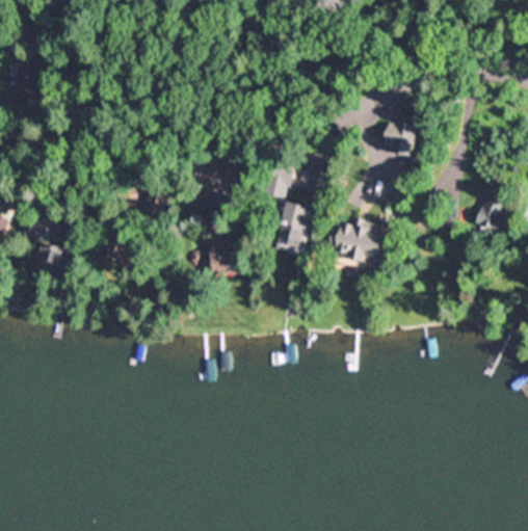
[(419,121),(414,155),(392,151),(392,145),(387,144),(390,121),(396,122),(397,117),(419,121)]
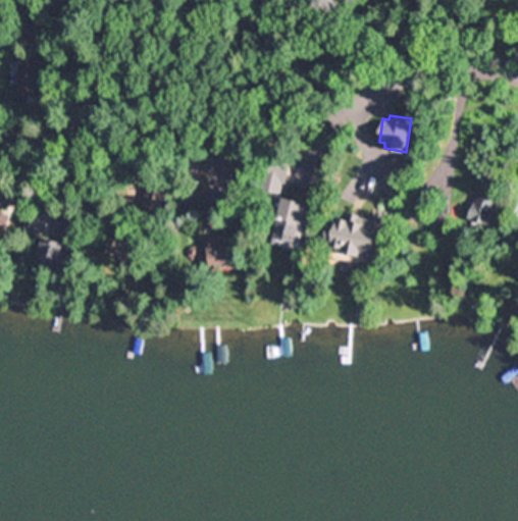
[(281,156),(280,163),(286,164),(290,164),(289,170),(287,185),(281,184),(279,195),(259,192),(264,159),(271,160),(272,153),(280,154),(282,155),(281,156)]
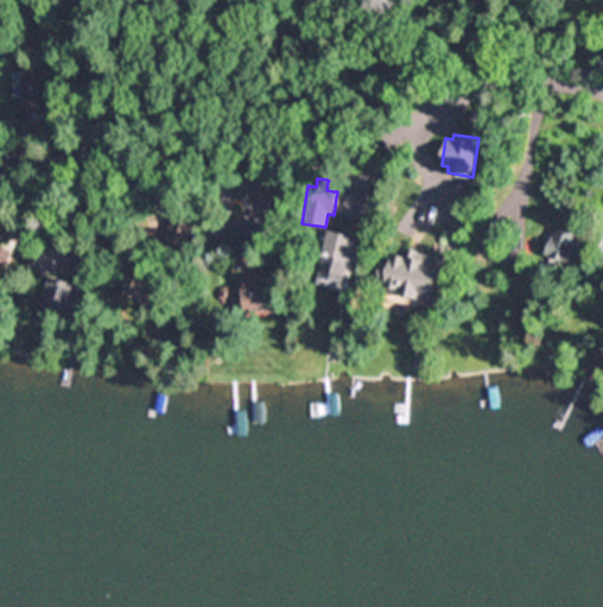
[(252,182),(226,182),(226,209),(252,209),(252,182)]
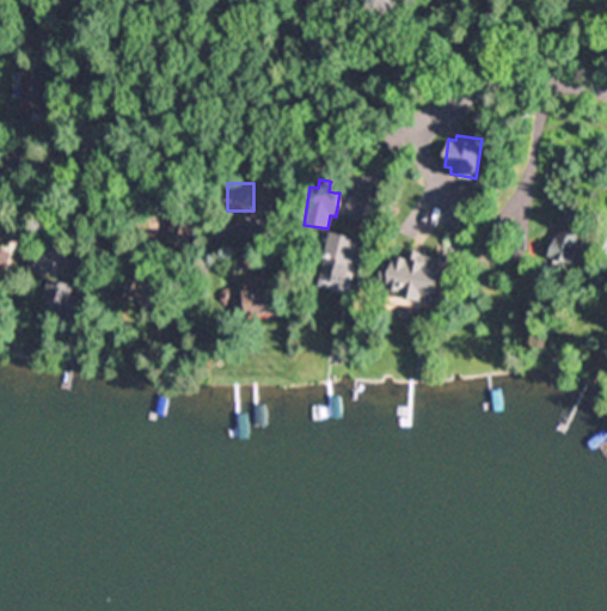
[(294,188),(293,212),(277,211),(263,208),(264,196),(264,185),(294,188)]
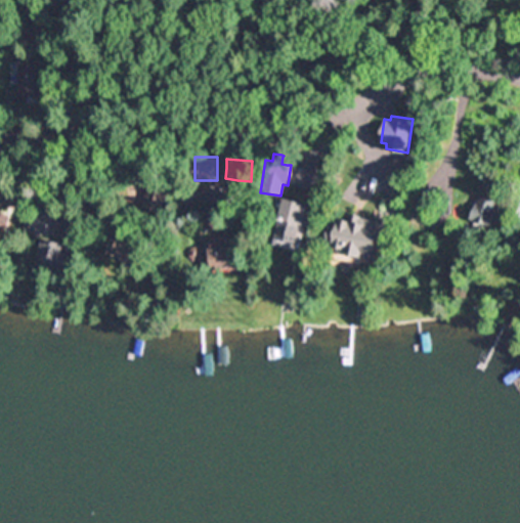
[(172,182),(164,211),(141,205),(149,176),(172,182)]
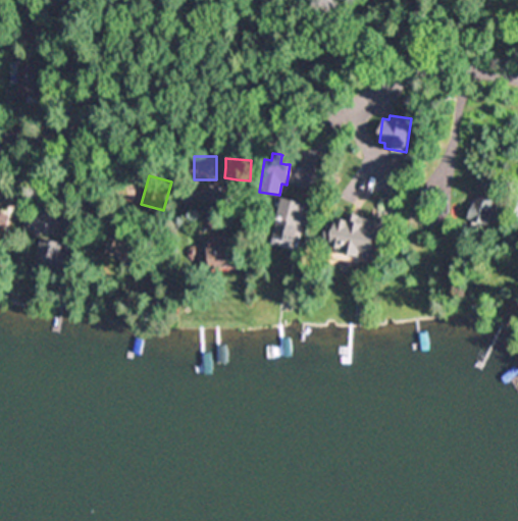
[(493,212),(486,227),(465,218),(476,193),(493,200),(488,211),(493,212)]
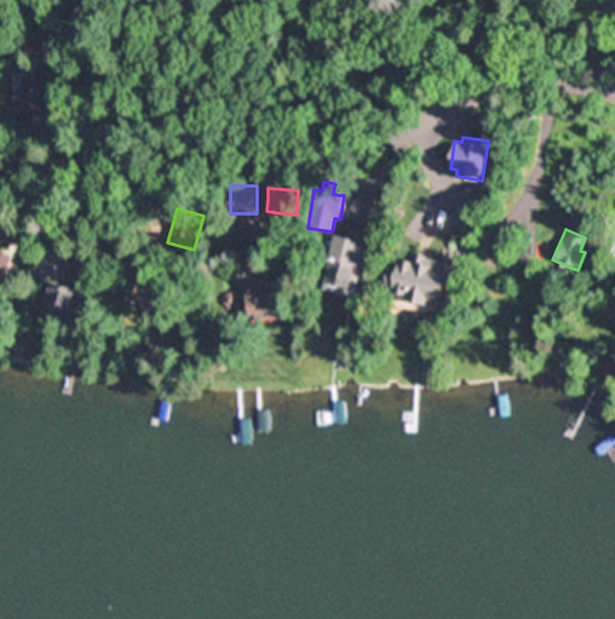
[(355,287),(355,290),(325,284),(329,261),(334,236),(363,244),(365,244),(365,245),(355,287)]
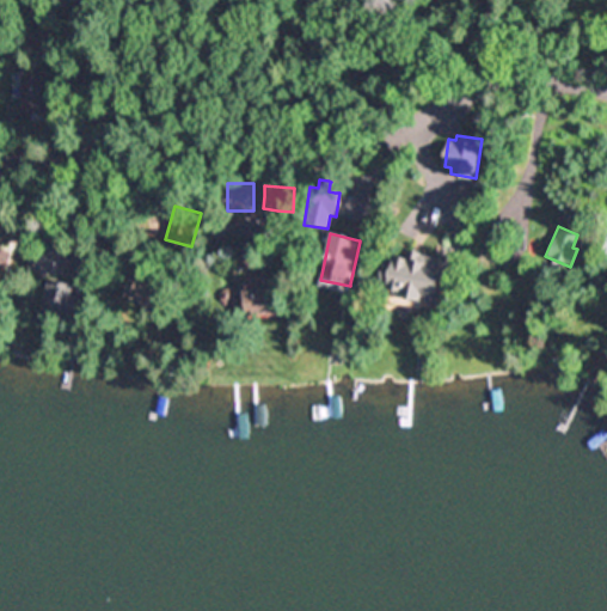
[(265,268),(244,272),(240,243),(262,240),(265,268)]
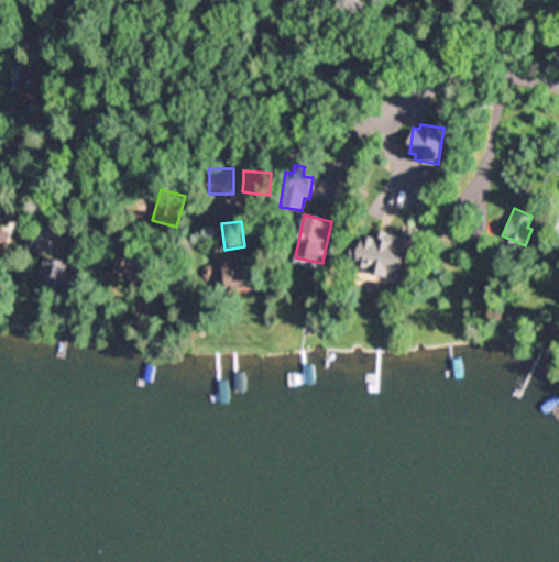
[(380,229),(412,238),(410,243),(416,244),(413,256),(409,253),(406,267),(406,268),(408,270),(409,272),(408,278),(402,279),(398,276),(397,273),(397,272),(391,271),(390,275),(375,272),(371,271),(372,266),(362,264),(363,263),(359,262),(360,259),(353,257),(358,241),(363,243),(365,234),(377,238),(380,229)]
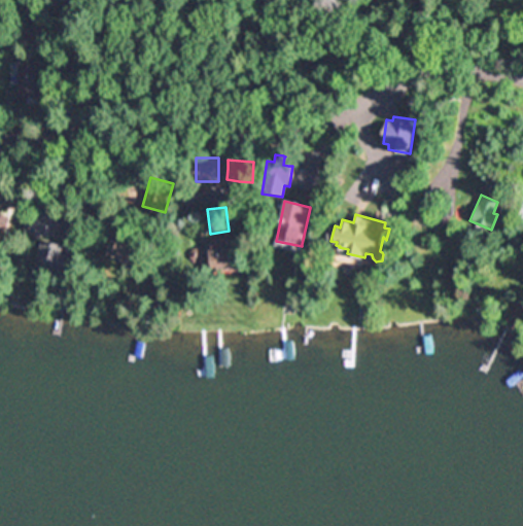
[(232,238),(234,247),(235,247),(240,270),(211,275),(207,252),(212,251),(210,241),(232,238)]
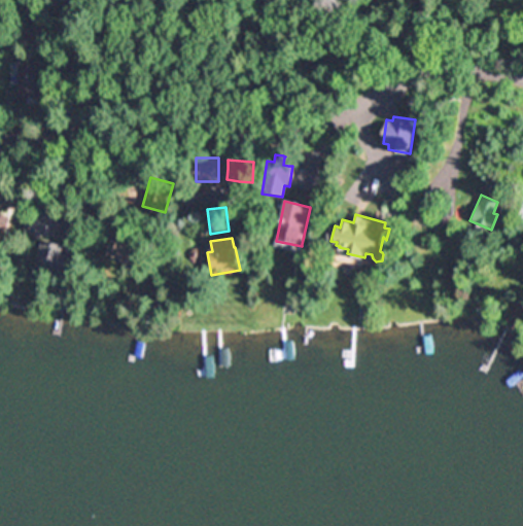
[(63,245),(56,279),(48,277),(33,274),(39,246),(41,240),(63,245)]
